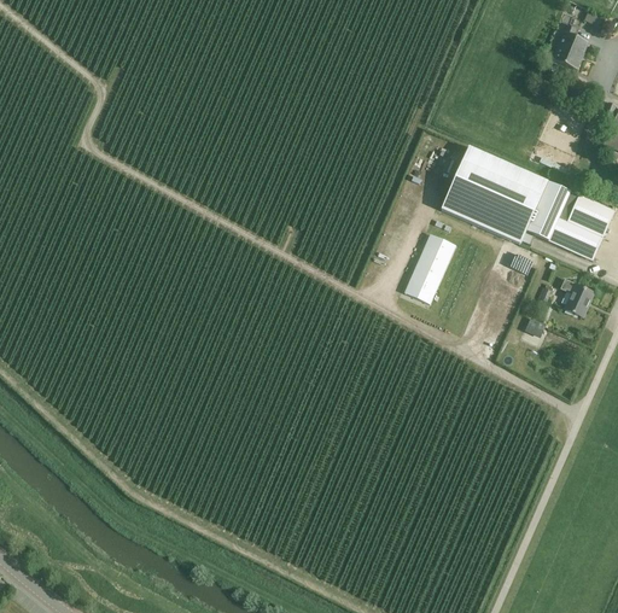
[(573,18),(593,29),(600,17),(579,6),(573,18)]
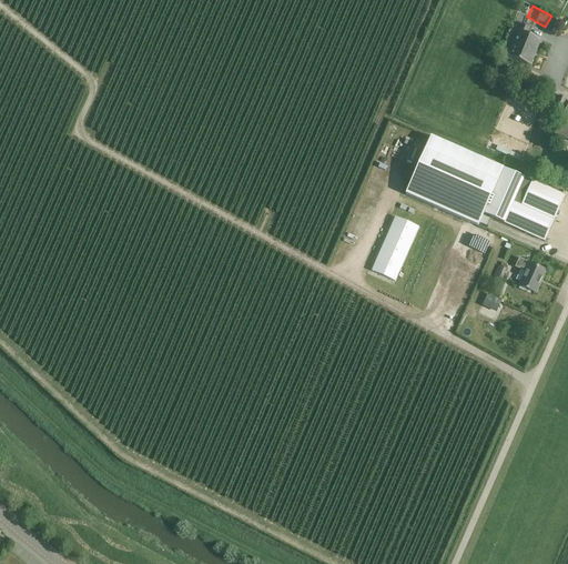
[(521,22),(508,53),(510,54),(520,59),(530,63),(541,37),(530,33),(529,32),(527,31),(530,26),(529,22),(524,20),(521,22)]
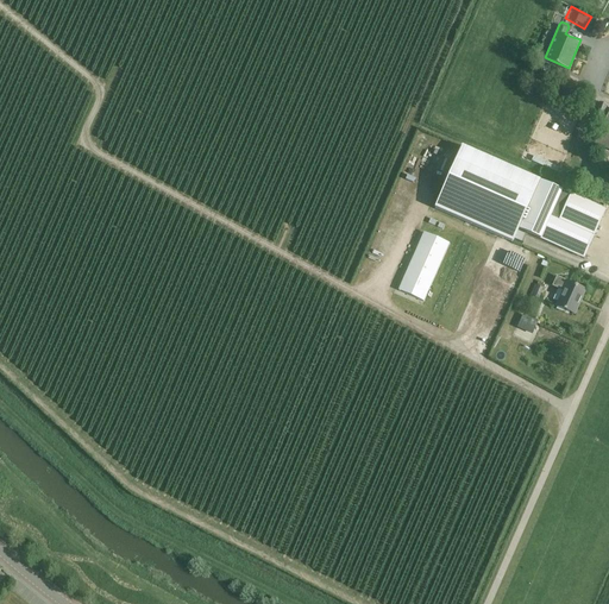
[(608,101),(600,99),(594,112),(602,114),(608,101)]
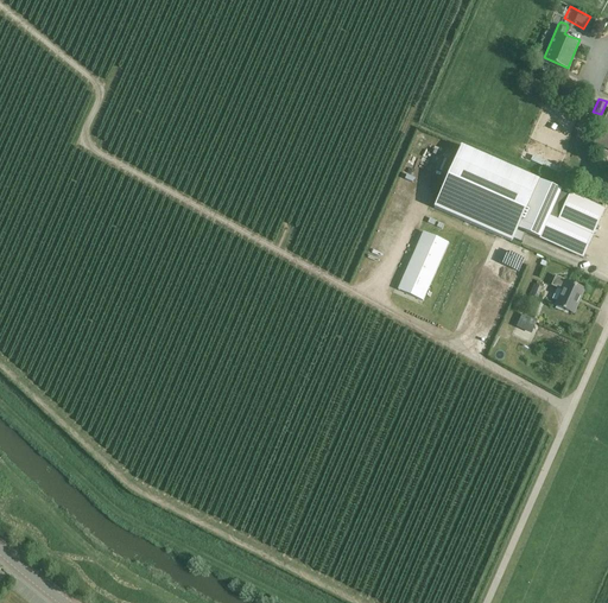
[(607,108),(594,140),(607,145),(607,108)]
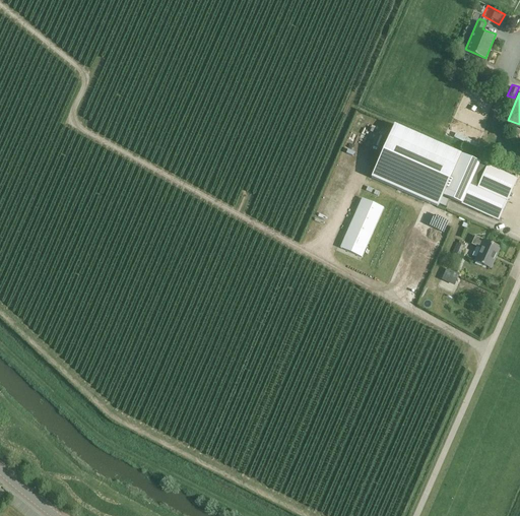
[(512,174),(462,151),(395,122),(371,175),(438,204),(439,201),(446,204),(449,198),(442,195),(444,192),(499,217),(512,190),(518,177),(512,174)]
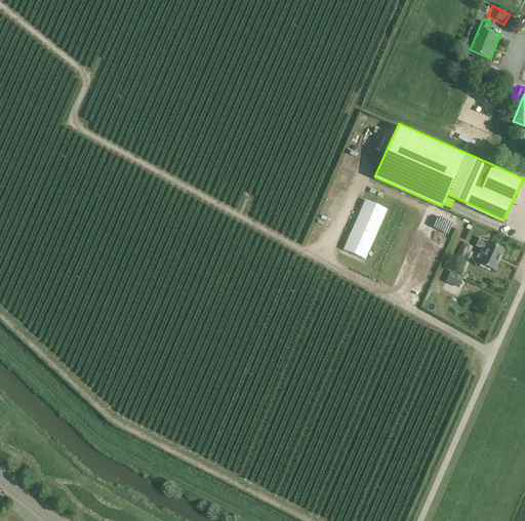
[(358,134),(358,133),(353,146),(364,151),(369,139),(358,134)]
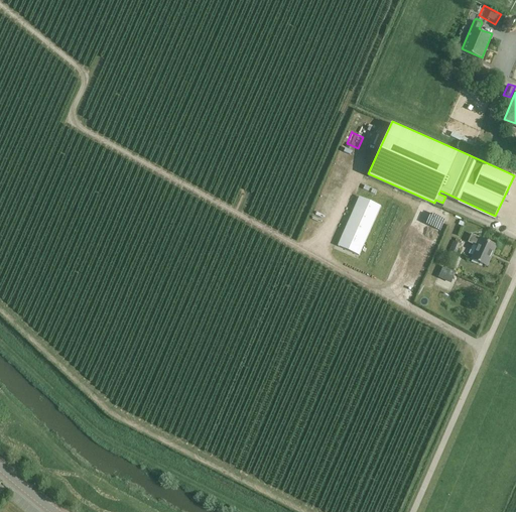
[(360,195),(338,243),(359,253),(381,204),(360,195)]
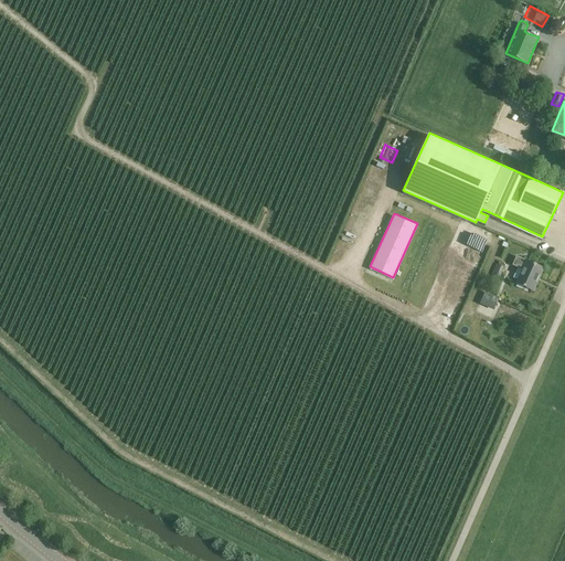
[(512,262),(519,265),(521,266),(515,279),(533,288),(543,266),(516,254),(512,262)]
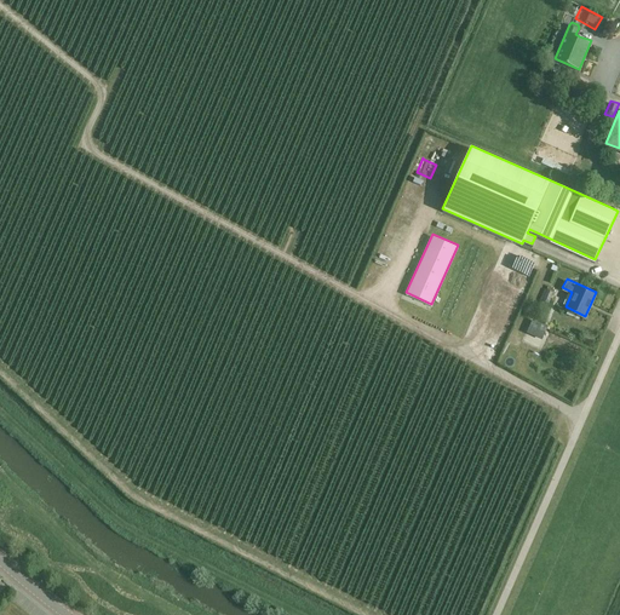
[(552,289),(546,287),(541,299),(547,302),(552,289)]
